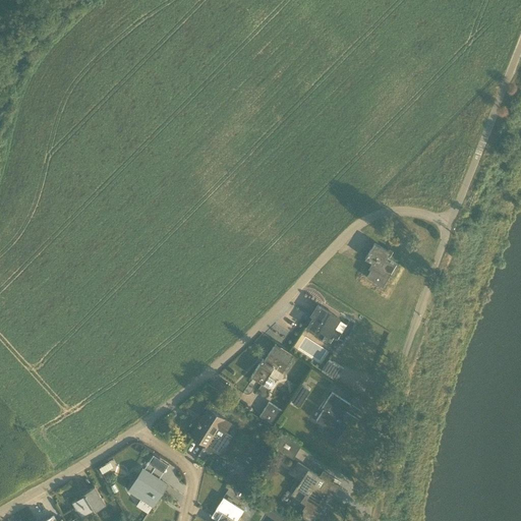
[(391,259),(387,257),(390,252),(374,243),(365,258),(375,265),(372,271),(371,270),(366,277),(379,284),(383,278),(387,280),(397,264),(394,261),(391,259)]
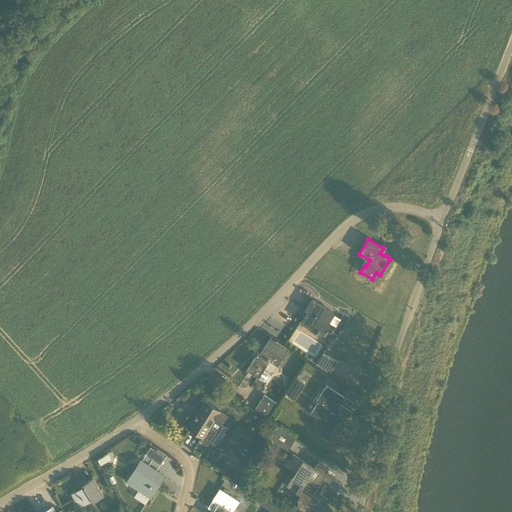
[(335,308),(333,312),(313,299),(309,305),(306,309),(308,311),(302,321),(325,336),(328,331),(331,333),(344,314),(335,308)]
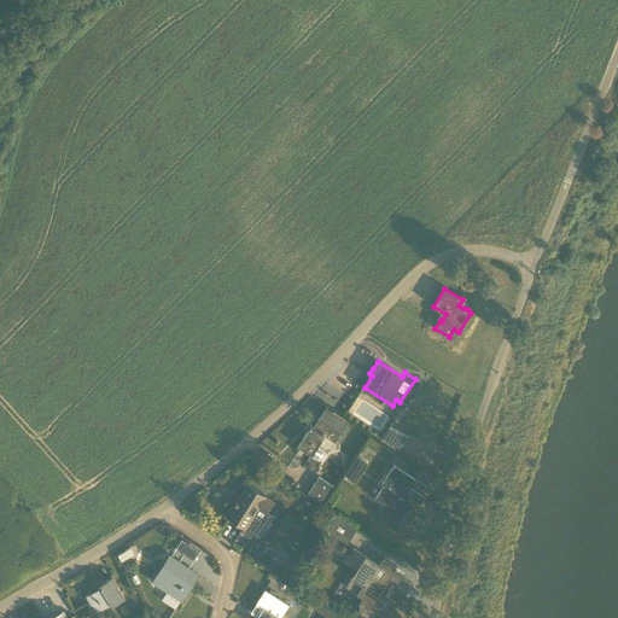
[(326,436),(334,442),(348,424),(326,409),(314,427),(315,429),(313,433),(308,431),(298,445),(319,460),(324,459),(326,455),(325,450),(319,447),(326,436)]
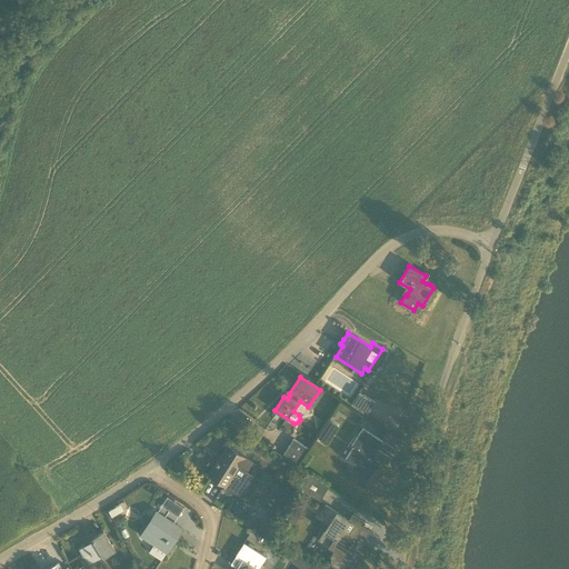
[(359,392),(350,406),(367,416),(375,402),(359,392)]
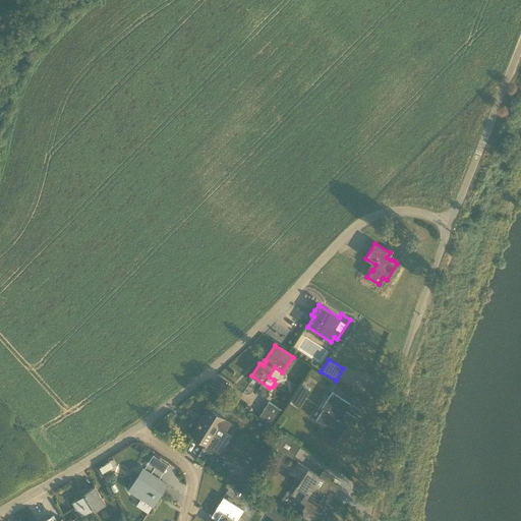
[(301,385),(291,401),(299,406),(309,390),(301,385)]
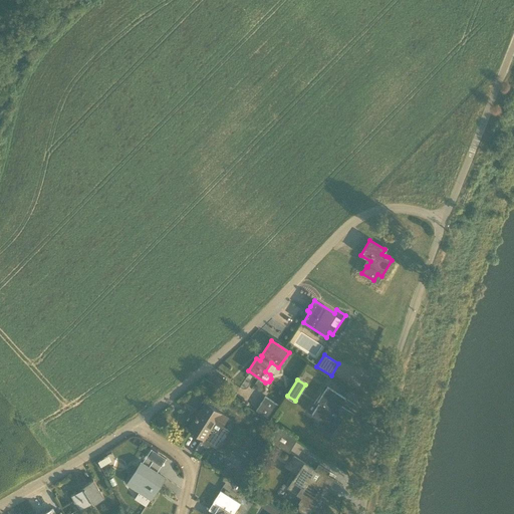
[(338,406),(339,406),(345,398),(327,387),(318,402),(320,403),(312,415),(322,422),(320,424),(331,431),(340,418),(335,415),(336,413),(334,412),(338,406)]
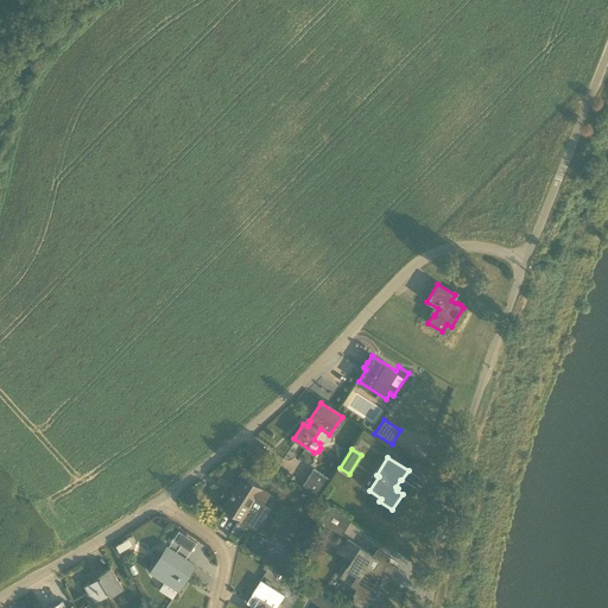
[(317,495),(328,479),(314,469),(303,486),(317,495)]
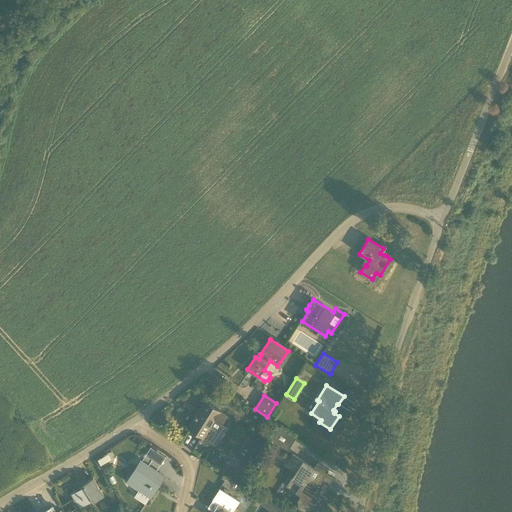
[(195,417),(188,427),(203,436),(200,441),(206,444),(209,439),(211,441),(219,429),(218,428),(226,415),(205,402),(199,410),(201,412),(198,416),(195,414),(194,416),(195,417)]
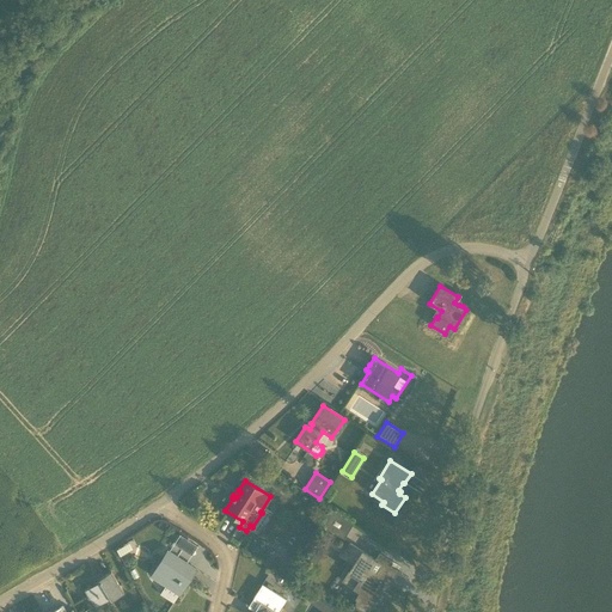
[(344,538),(354,522),(332,509),(323,524),(344,538)]
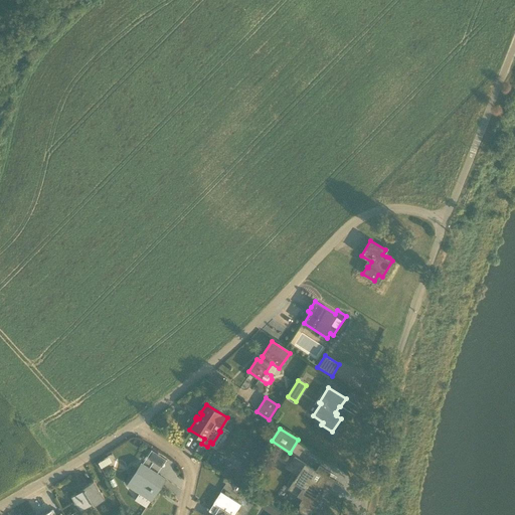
[(273,466),(282,452),(275,447),(265,462),(273,466)]
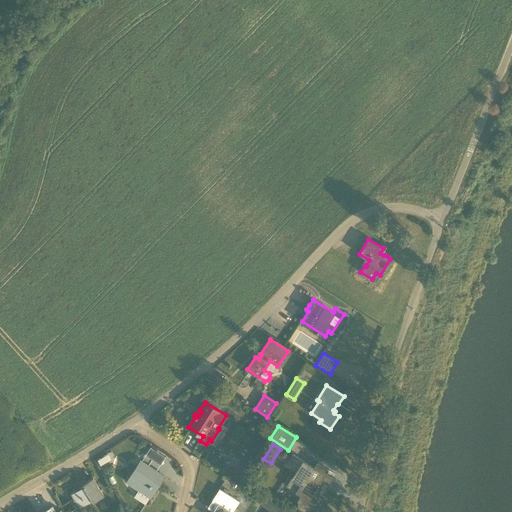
[(303,453),(301,457),(310,463),(312,459),(303,453)]
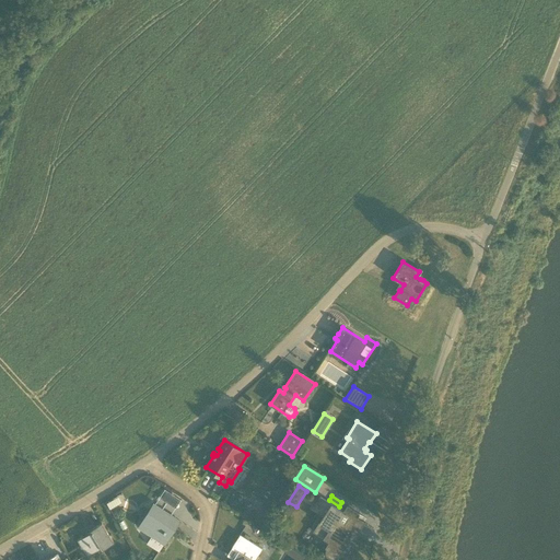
[(346,505),(343,512),(321,497),(313,509),(324,515),(313,532),(329,541),(326,547),(340,556),(340,553),(346,558),(356,544),(349,539),(352,534),(354,535),(363,522),(356,517),(358,513),(346,505)]
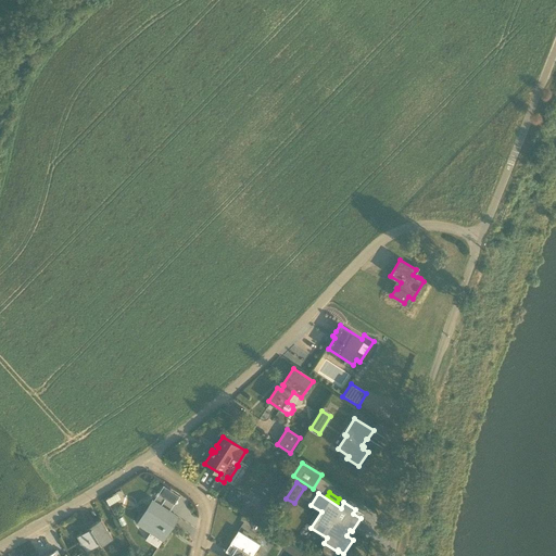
[(167,520),(174,525),(178,517),(153,500),(138,523),(150,531),(146,540),(158,548),(163,540),(159,536),(165,527),(164,526),(167,520)]
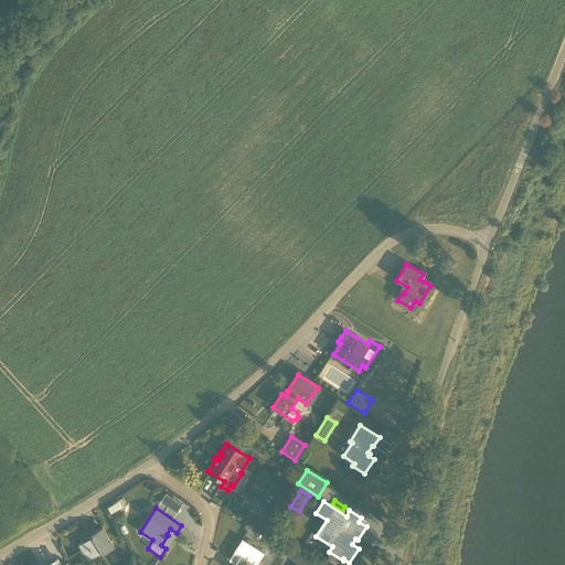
[(103,555),(114,548),(103,528),(92,534),(92,536),(78,545),(87,563),(102,553),(103,555)]
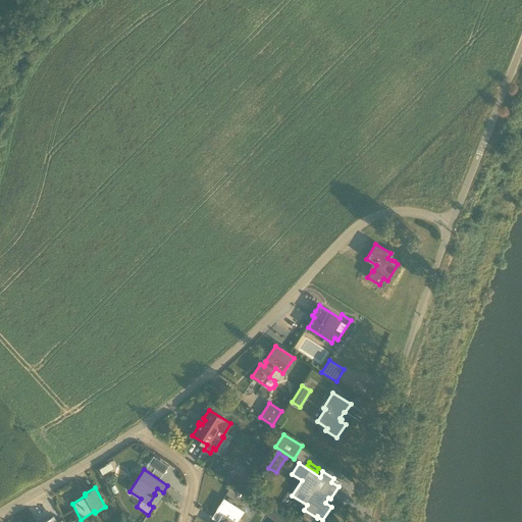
[(216,510),(222,513),(216,521),(237,521),(245,511),(224,498),(216,510)]
